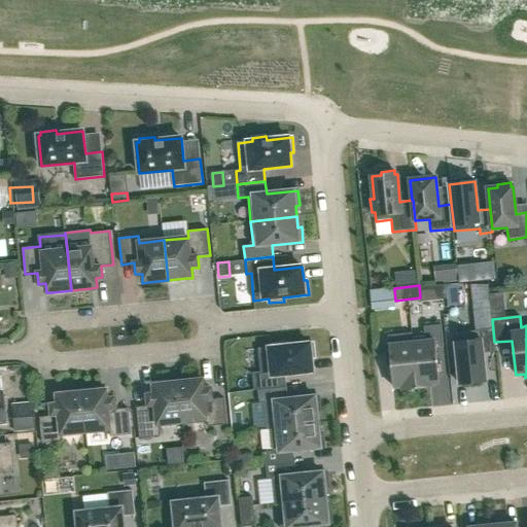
[(412,332),(411,332),(417,389),(431,388),(430,384),(440,383),(436,348),(444,347),(442,325),(424,326),(425,337),(413,339),(412,332)]
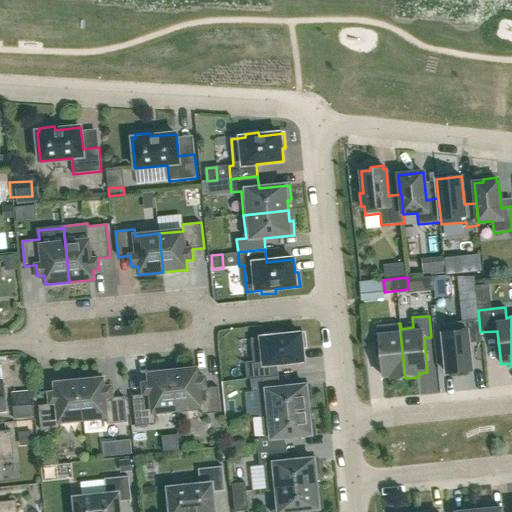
[(466,321),(442,324),(447,374),(472,371),(469,344),(481,342),(478,320),(466,321)]
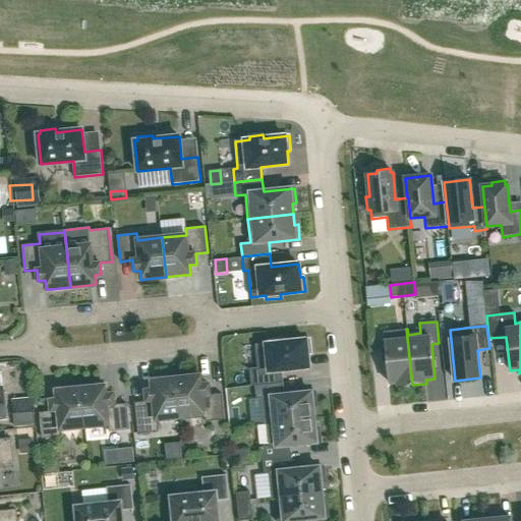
[(385,348),(381,348),(383,363),(387,362),(389,384),(398,383),(398,387),(412,385),(406,329),(384,332),(385,348)]
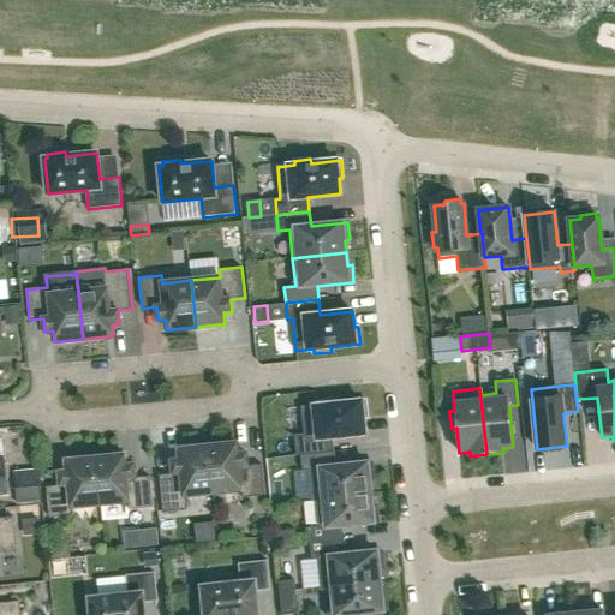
[(304,434),(294,435),(297,457),(302,455),(318,453),(334,452),(334,451),(334,447),(333,437),(365,434),(364,418),(368,418),(366,400),(336,404),(336,399),(318,401),(320,405),(302,407),(304,434)]
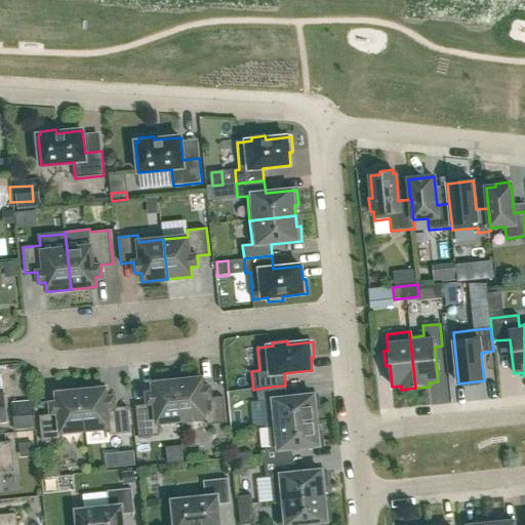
[(197,379),(177,381),(182,420),(206,418),(207,425),(227,422),(224,397),(211,398),(210,387),(204,388),(203,378),(197,379)]
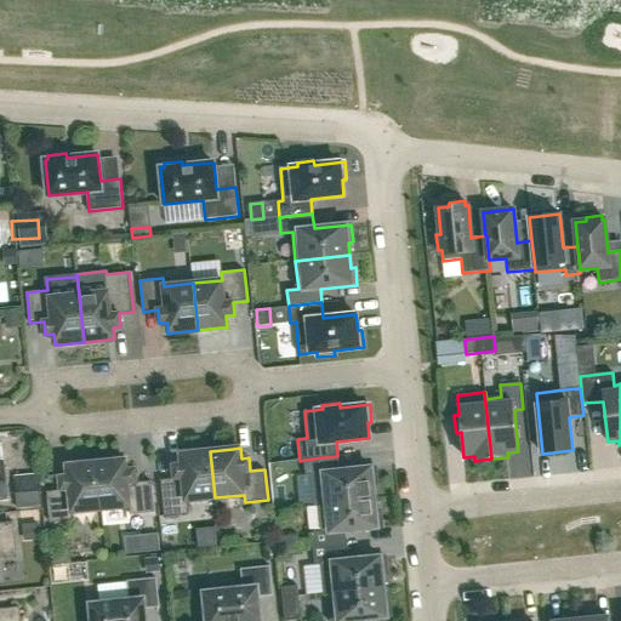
[(175,479),(160,480),(165,517),(189,514),(187,501),(215,497),(210,451),(188,453),(181,454),(182,465),(174,466),(175,479)]
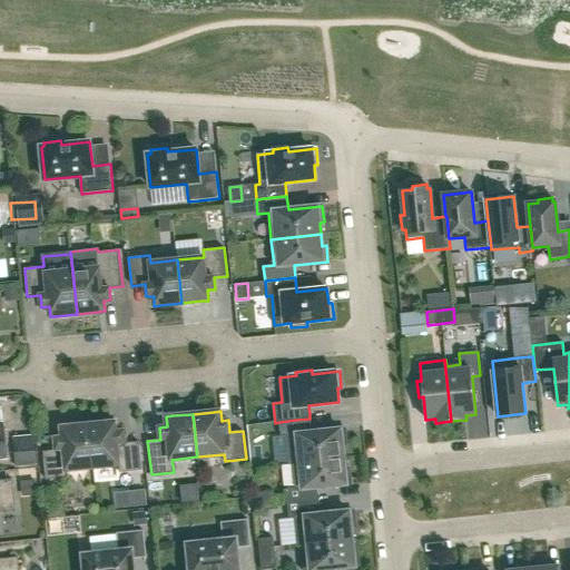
[(295,420),(279,422),(281,436),(286,436),(288,463),(294,463),(294,462),(344,457),(343,445),(346,444),(345,429),(311,432),(310,419),(295,420)]
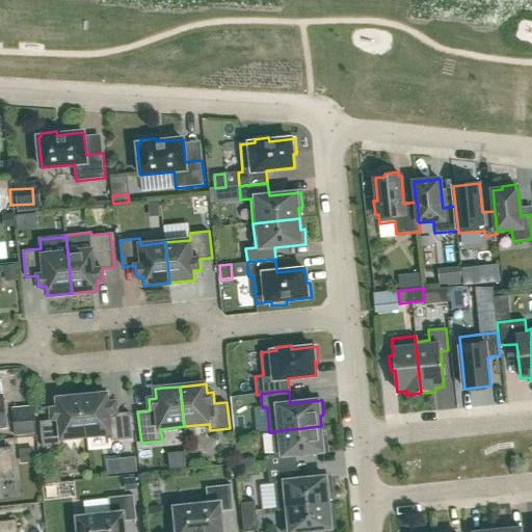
[(102,394),(82,396),(86,436),(110,434),(111,441),(132,439),(129,413),(116,414),(115,402),(109,403),(108,394),(102,394)]
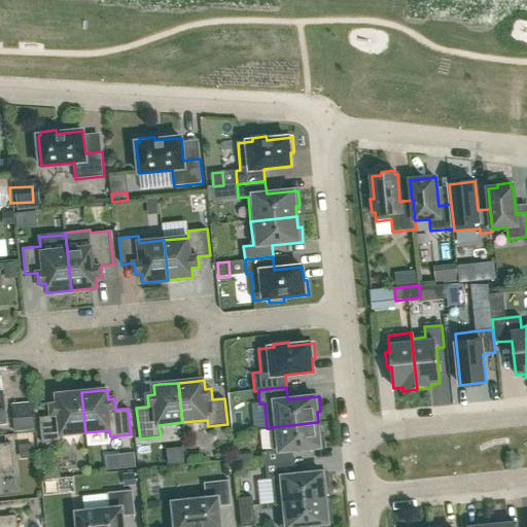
[(51,416),(40,418),(42,444),(62,442),(61,435),(85,432),(81,392),(63,394),(57,395),(58,405),(50,406),(51,416)]
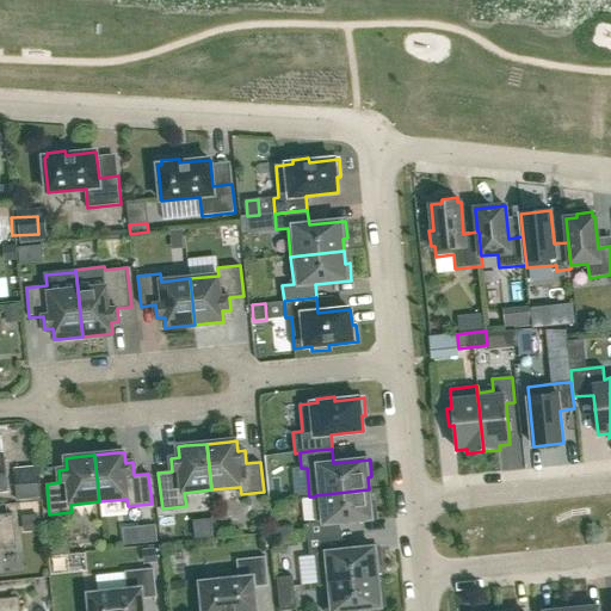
[(39,483),(14,485),(16,501),(41,500),(39,483)]
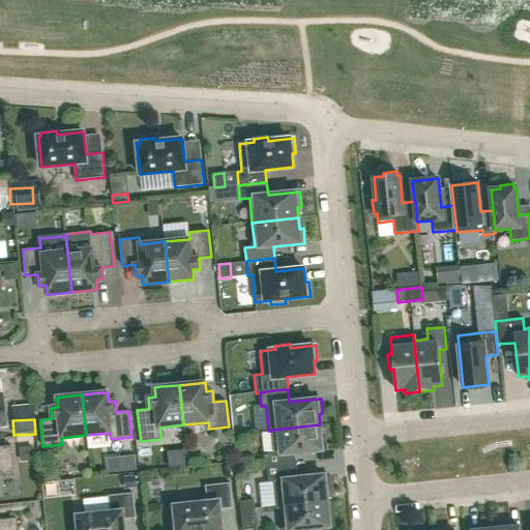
[(275,453),(266,454),(267,469),(296,466),(295,453),(326,450),(325,436),(321,436),(320,424),(273,430),(273,431),(275,453)]
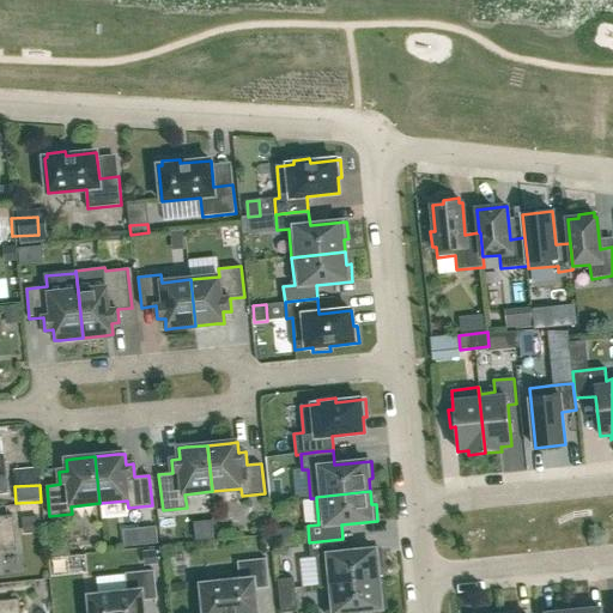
[(0,550),(17,548),(13,515),(0,516),(0,550)]
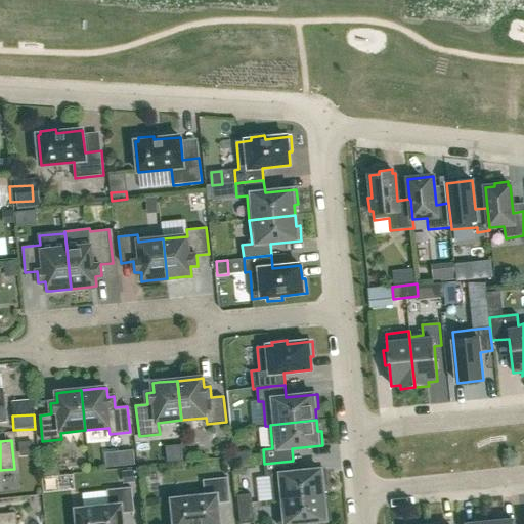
[(135,450),(120,451),(122,467),(136,466),(135,450)]
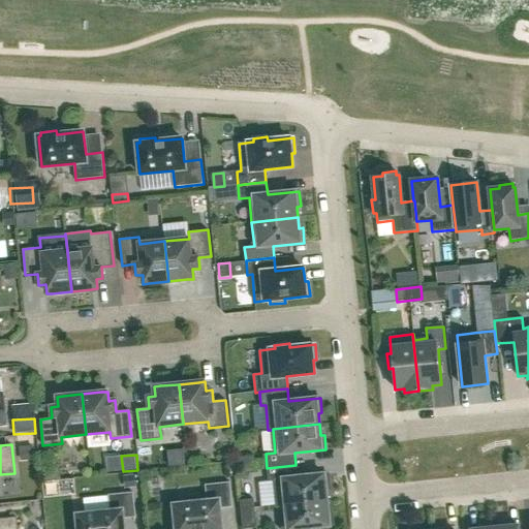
[(269,481),(259,483),(261,507),(276,506),(285,505),(285,504),(327,500),(325,489),(330,489),(328,474),(297,477),(296,465),(267,468),(269,481)]
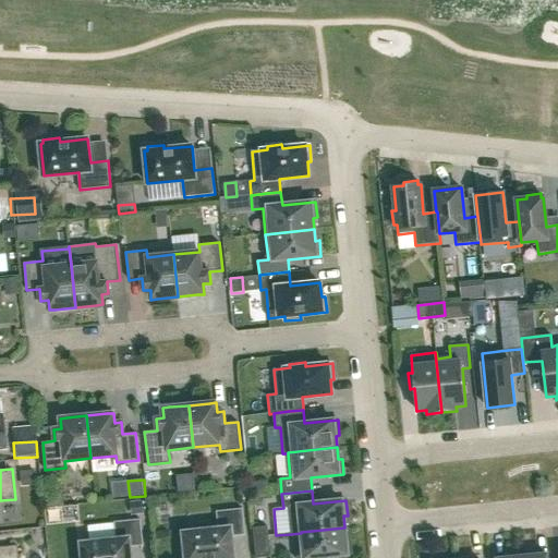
[(218,529),(183,532),(185,557),(233,557),(232,536),(245,535),(242,509),(216,511),(218,529)]
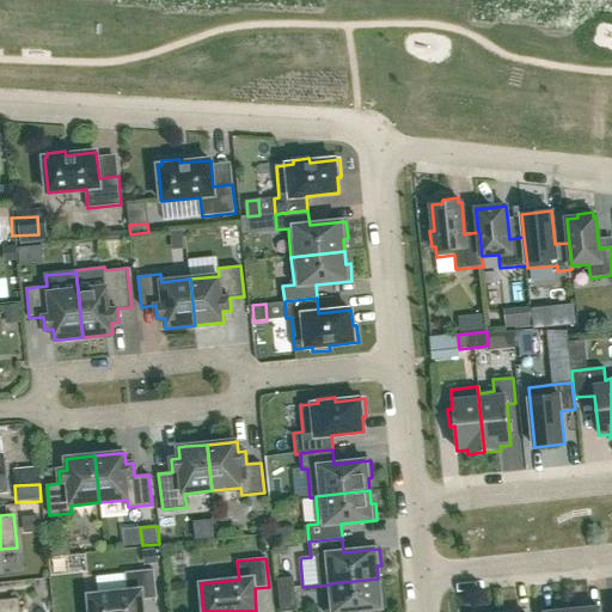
[(127,592),(89,595),(90,611),(144,611),(142,600),(157,598),(154,569),(126,573),(127,592)]
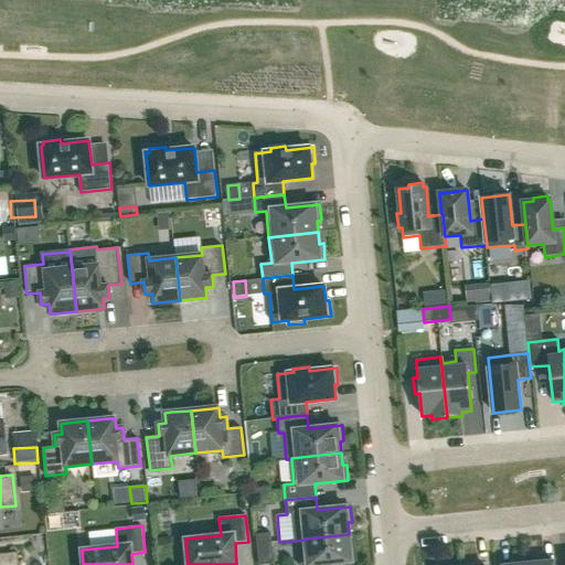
[(270,533),(256,534),(259,564),(274,564),(270,533)]
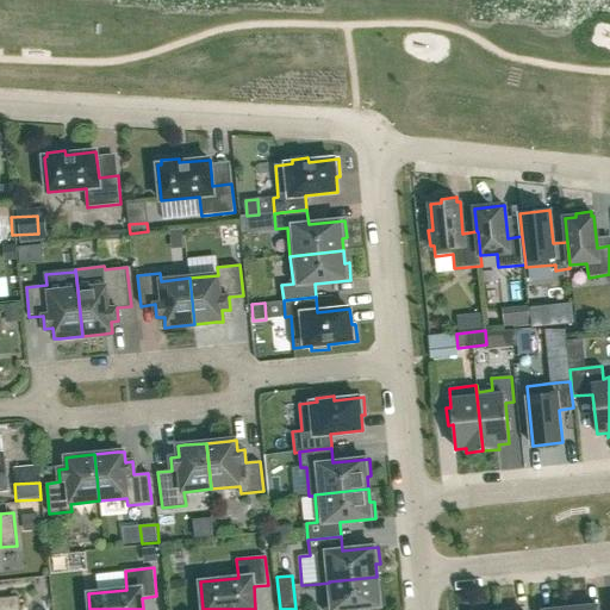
[(331,601),(323,601),(323,609),(343,609),(385,607),(383,589),(378,590),(377,577),(329,582),(329,583),(331,601)]
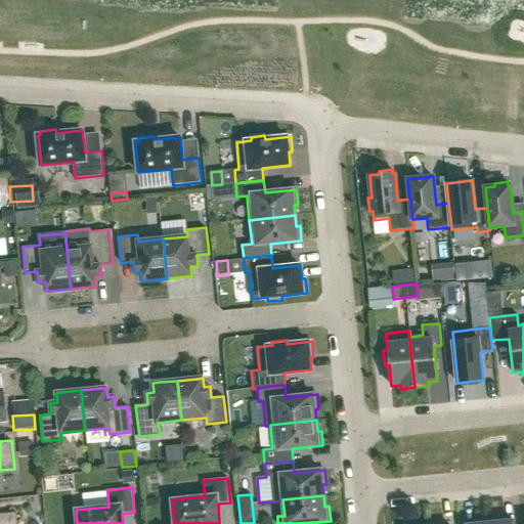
[(0,523),(16,523),(15,512),(0,513),(0,523)]
